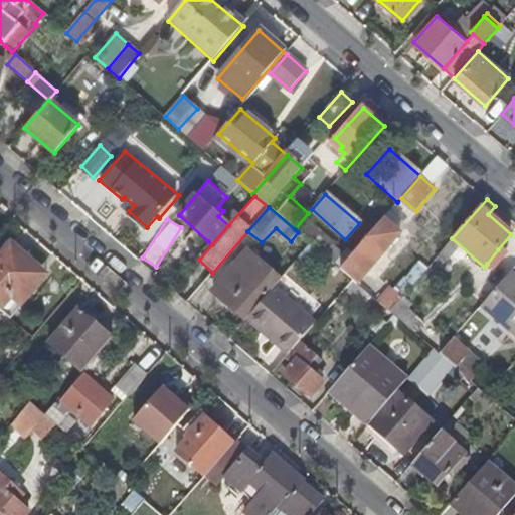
[(383,219),(340,270),(352,281),(357,285),(400,233),(383,219)]
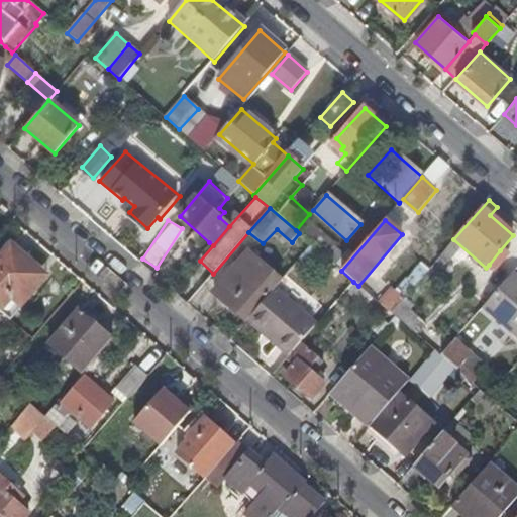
[(23,306),(35,292),(29,287),(42,273),(13,247),(0,262),(0,291),(3,289),(23,306)]
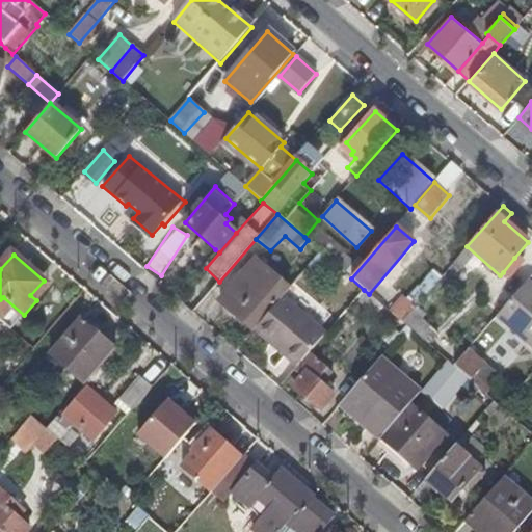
[(514,258),(503,272),(511,280),(523,265),(514,258)]
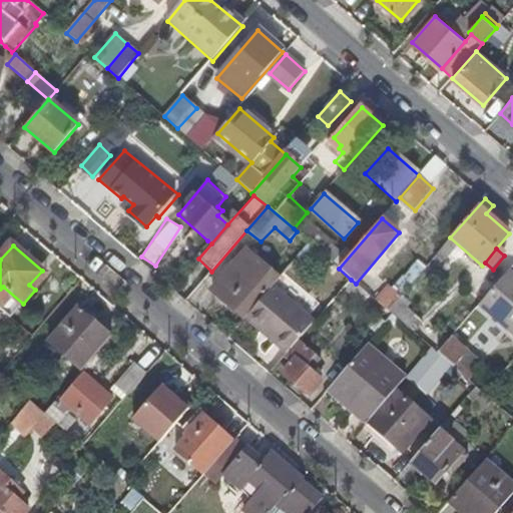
[(272,286),(278,279),(246,250),(211,290),(243,319),(245,316),(272,286)]
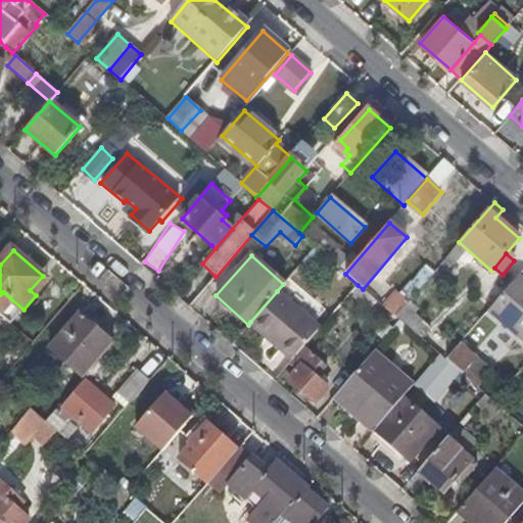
[(30,290),(36,295),(48,281),(43,276),(30,290)]
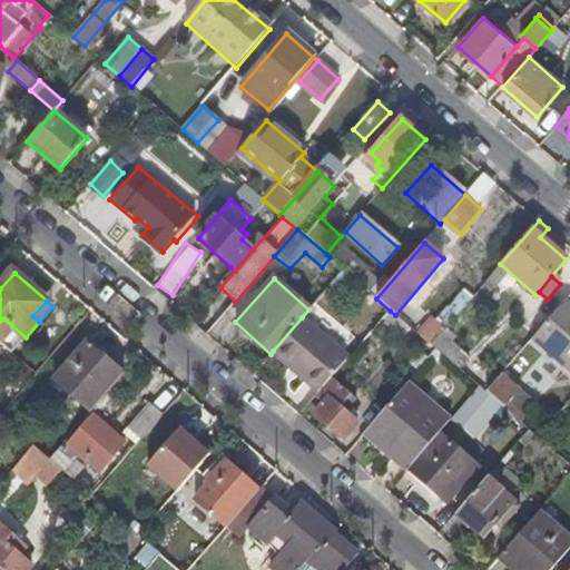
[(569,307),(563,303),(533,337),(569,370),(569,307)]
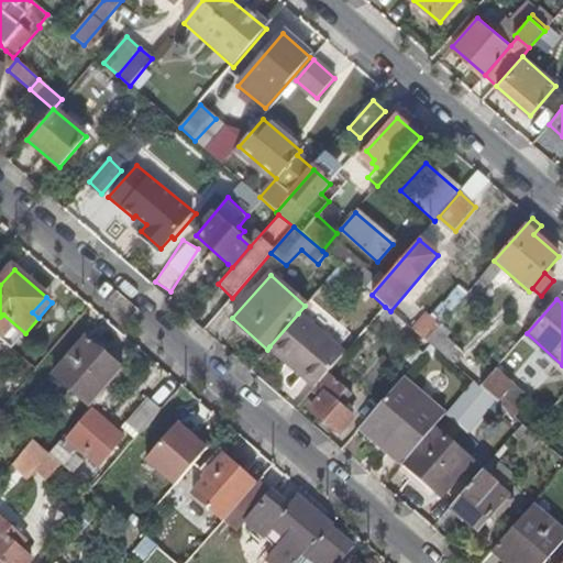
[(408,324),(419,340),(437,328),(426,312),(408,324)]
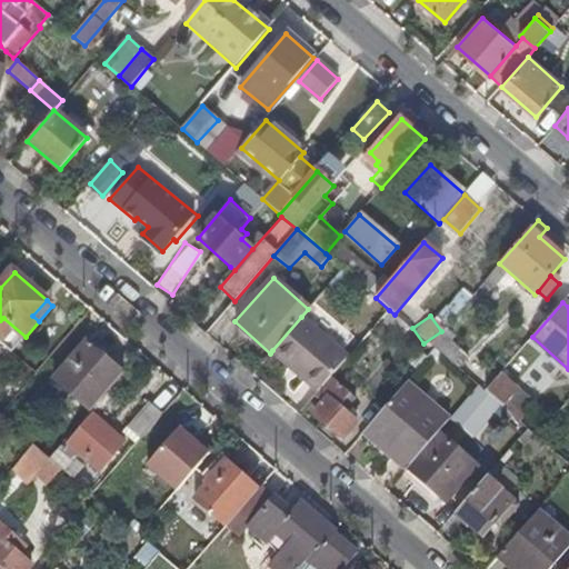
[(331,376),(348,357),(301,317),(272,350),(319,389),(331,376)]
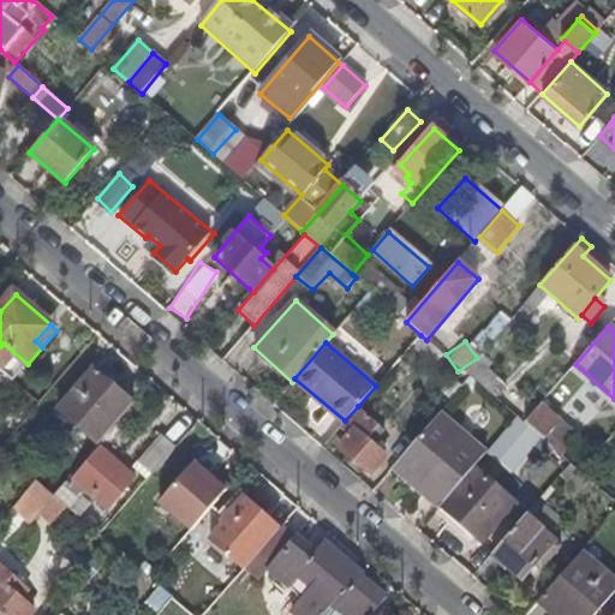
[(475,381),(496,396),(506,383),(484,368),(475,381)]
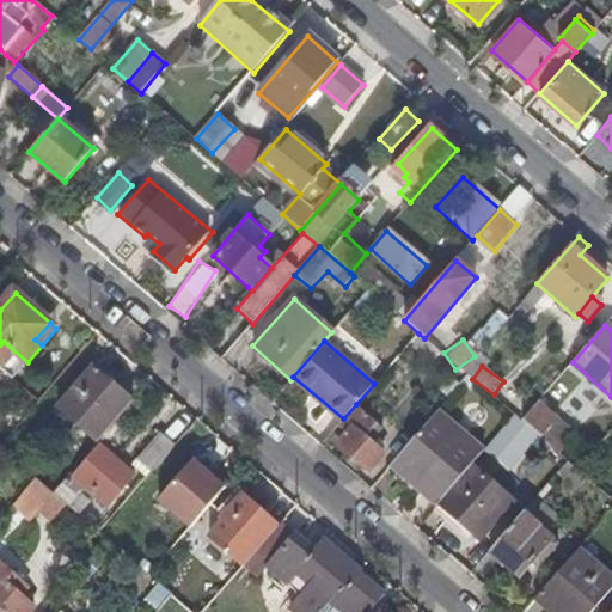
[(98,446),(134,407),(95,372),(60,412),(98,446)]
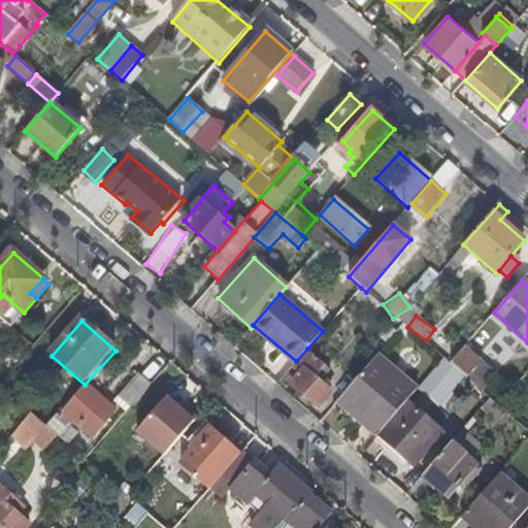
[(465,347),(450,364),(462,375),(477,389),(482,392),(489,384),(485,381),(493,372),(465,347)]
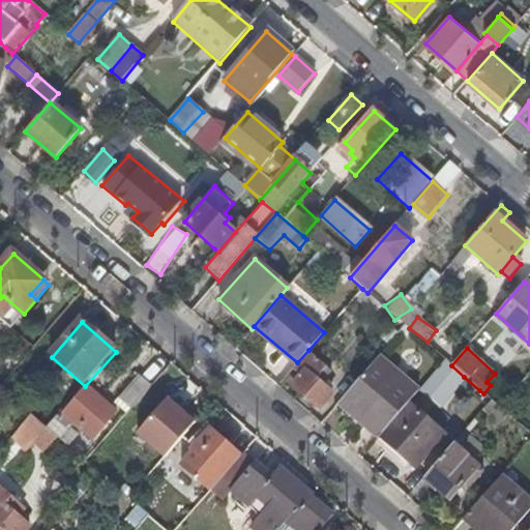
[(328,367),(308,350),(297,362),(293,369),(301,376),(293,385),(320,409),(333,393),(318,379),(328,367)]
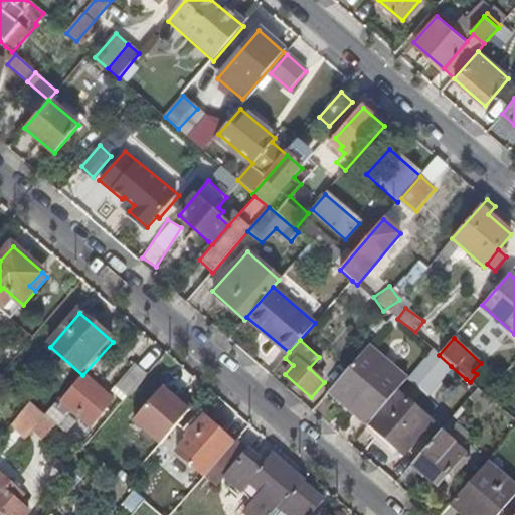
[(410,379),(371,344),(334,388),(354,406),(357,403),(375,419),(398,392),(410,379)]
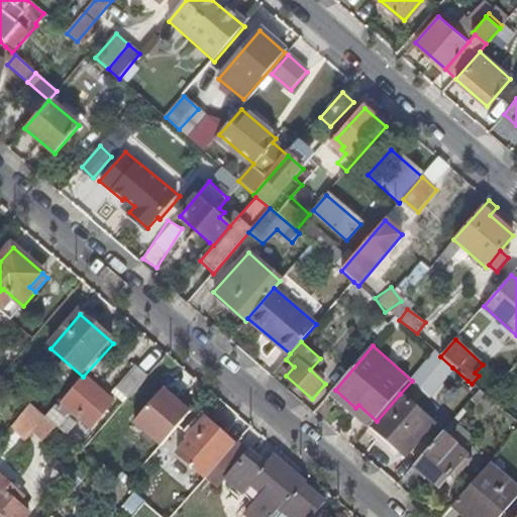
[(468,381),(452,368),(447,374),(462,387),(468,381)]
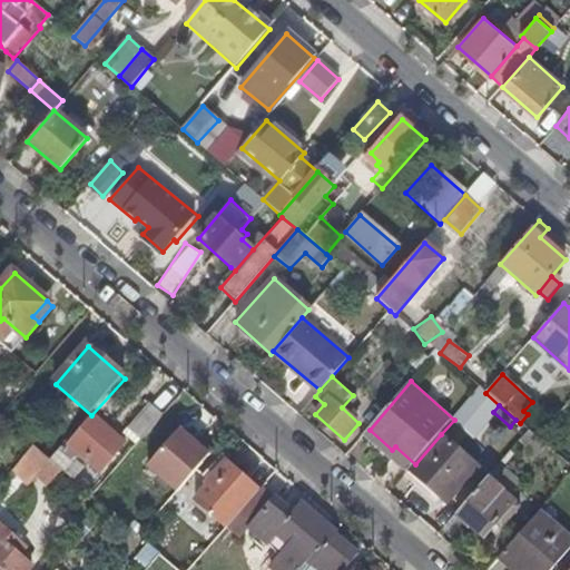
[(131,429),(145,439),(164,416),(151,406),(131,429)]
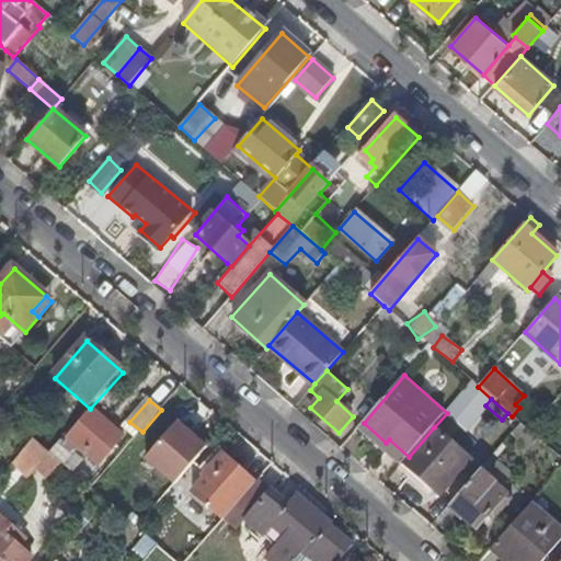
[(124,438),(93,413),(63,447),(78,461),(83,455),(98,467),(124,438)]
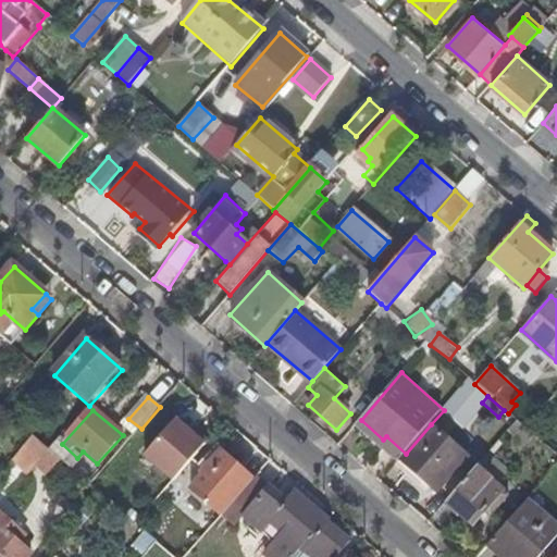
[(145,457),(173,482),(208,443),(195,431),(192,434),(176,421),(145,457)]
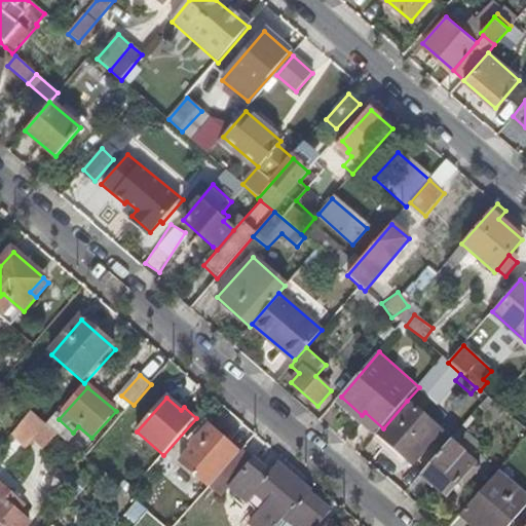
[(442,431),(407,401),(383,428),(379,434),(414,463),(442,431)]
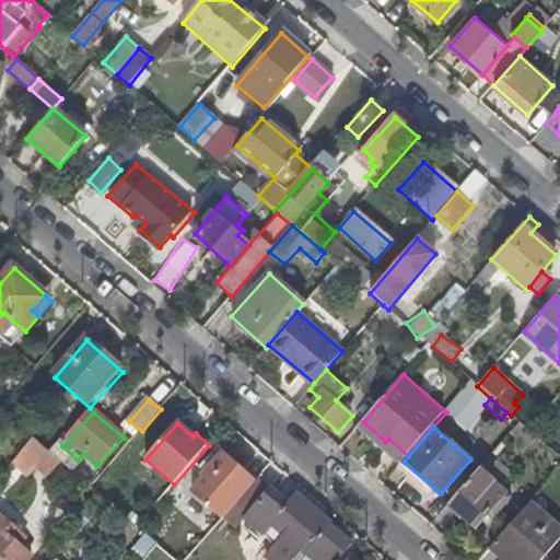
[(33,439),(13,462),(27,474),(34,465),(46,451),(33,439)]
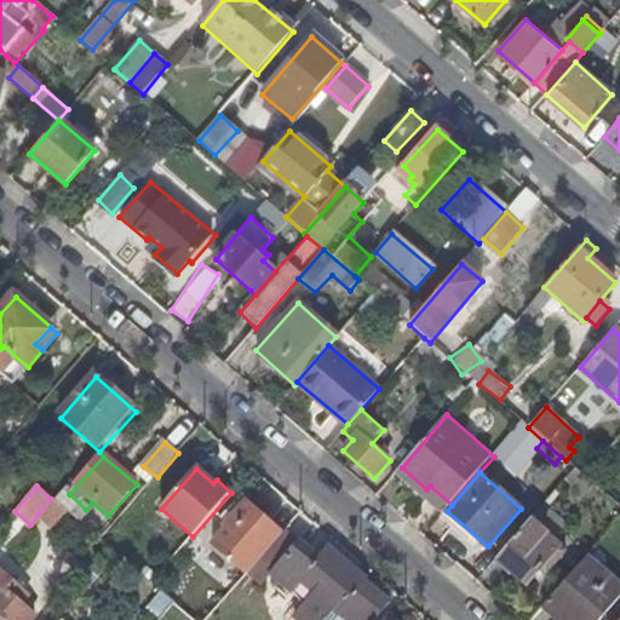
[(51,499),(38,515),(50,526),(63,510),(56,503),(51,499)]
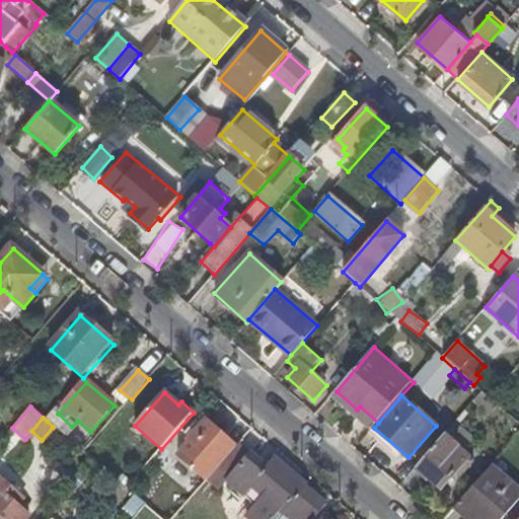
[(207,484),(236,449),(207,424),(201,425),(184,443),(188,446),(177,458),(207,484)]
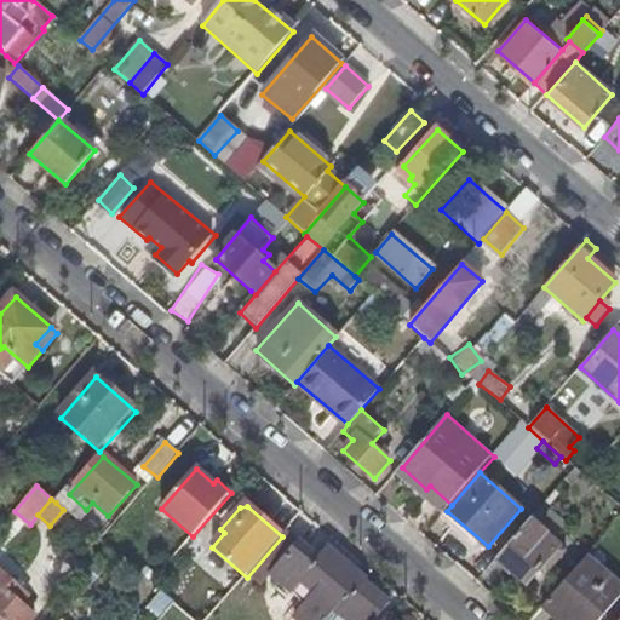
[(561,547),(529,521),(498,557),(528,585),(561,547)]
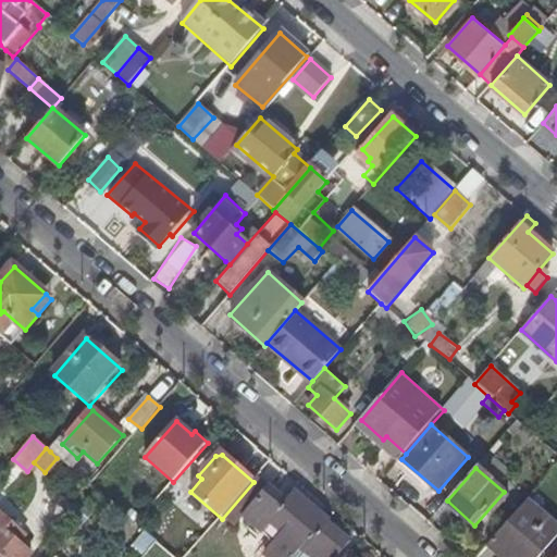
[(272,527),(285,537),(302,553),(327,523),(295,495),(286,505),(271,490),(244,520),(263,537),(272,527)]
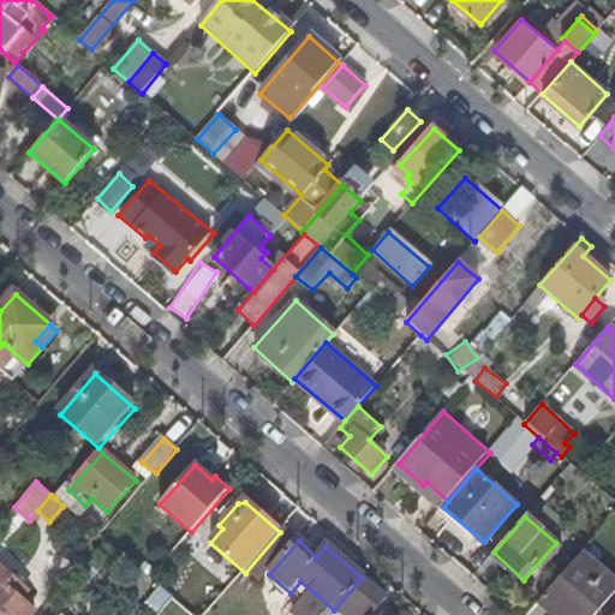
[(614,577),(584,550),(541,601),(556,614),(597,614),(614,595),(614,577)]
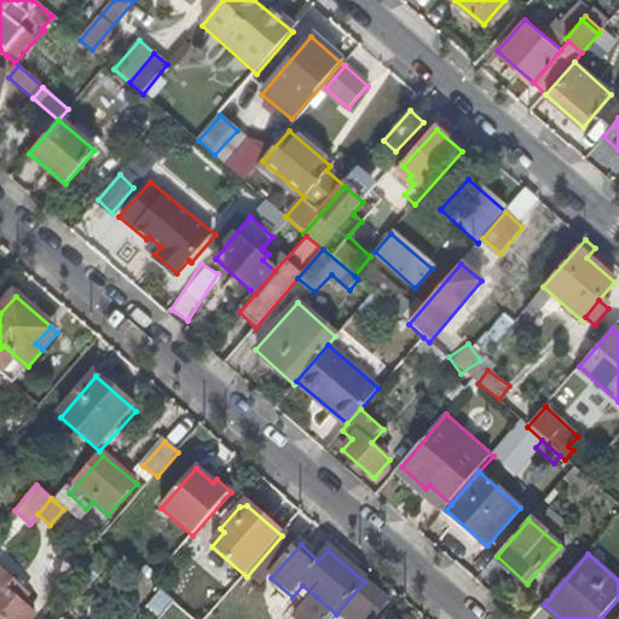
[(0,618),(30,618),(34,615),(17,602),(24,593),(15,583),(21,576),(1,557),(0,559),(0,618)]
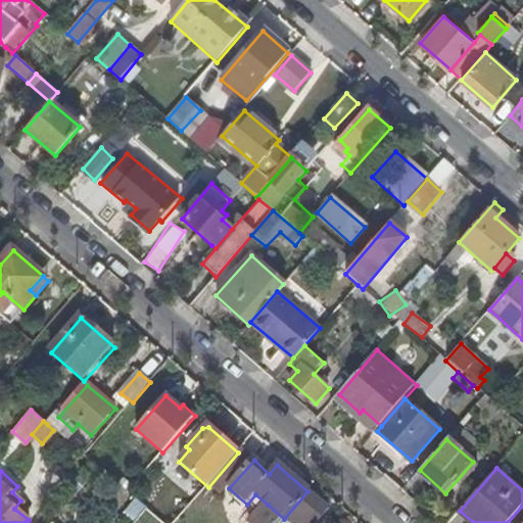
[(284,519),(288,522),(317,522),(328,510),(307,491),(284,519)]
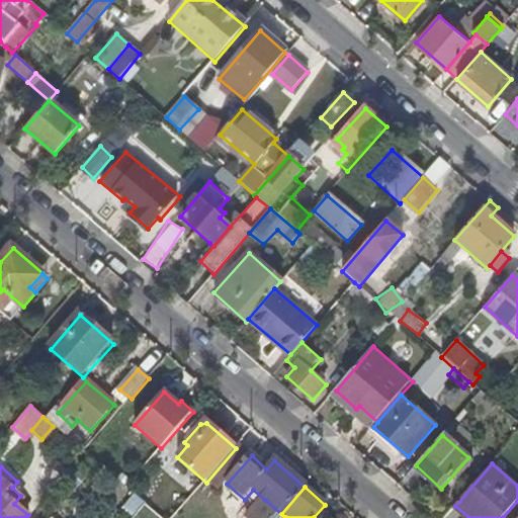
[(127,494),(120,511),(135,517),(142,500),(127,494)]
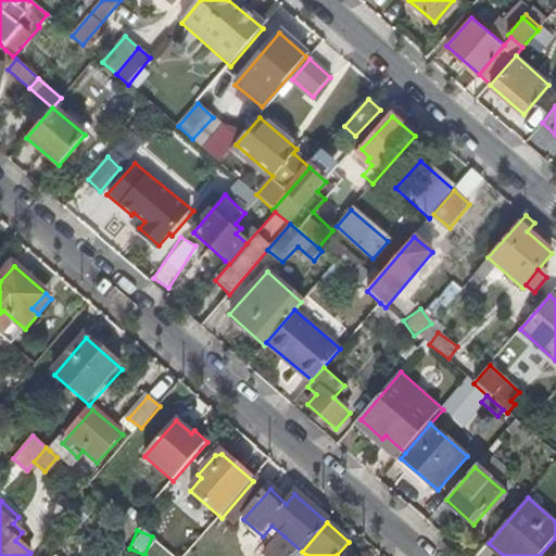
[(306,555),(302,552),(285,536),(268,555),(306,555)]
